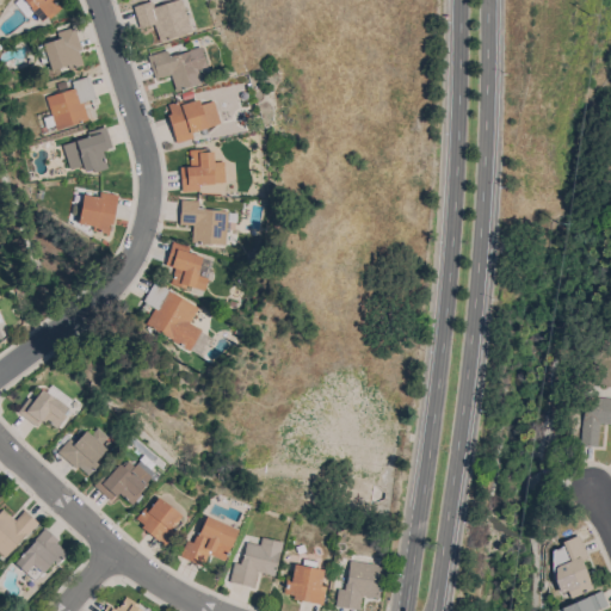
[(51,0),(60,8),(49,18),(47,16),(39,22),(29,10),(30,8),(23,0),(51,0)]
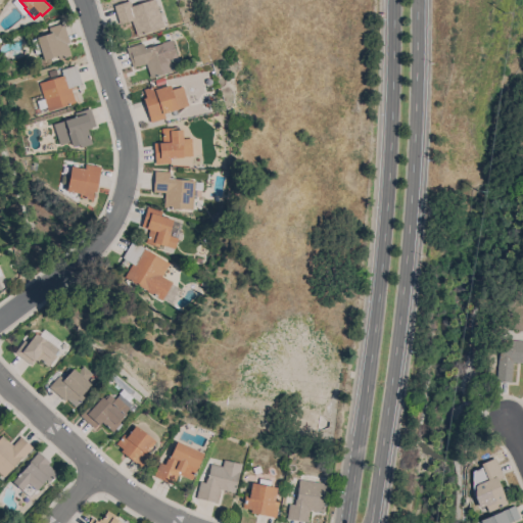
[(154,0),(162,27),(135,36),(131,20),(119,25),(112,6),(129,1),(131,6),(150,0),(154,0)]
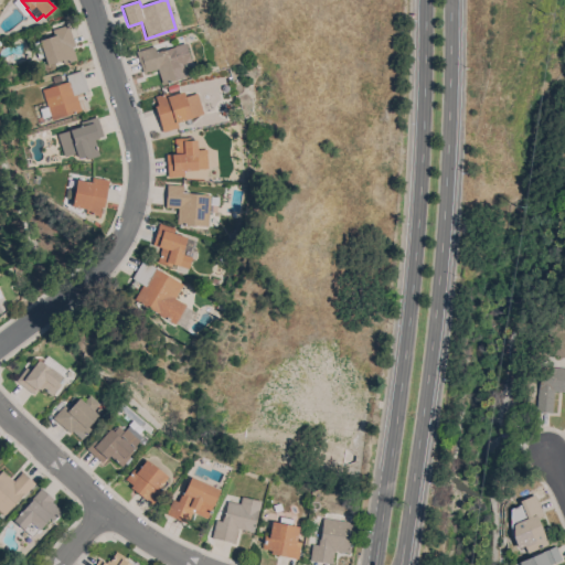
[(74,46),(72,48),(75,60),(63,64),(62,61),(46,65),(44,57),(38,60),(32,44),(39,42),(39,40),(53,35),(52,30),(67,25),(74,46)]
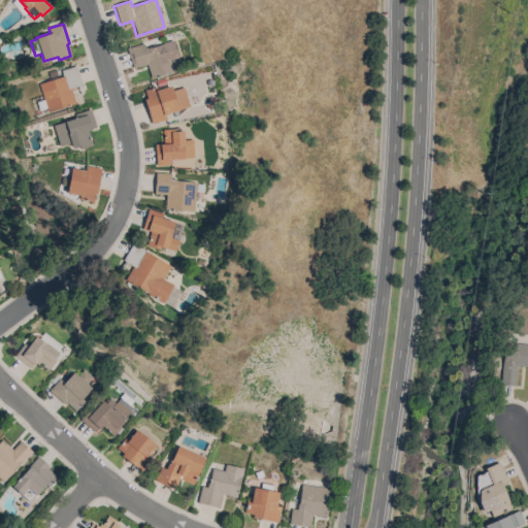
[(127,48),(143,43),(144,48),(151,47),(151,48),(163,44),(163,43),(172,40),(178,58),(170,60),(171,63),(178,61),(180,66),(173,69),(173,71),(152,78),(146,65),(133,69),(127,48)]
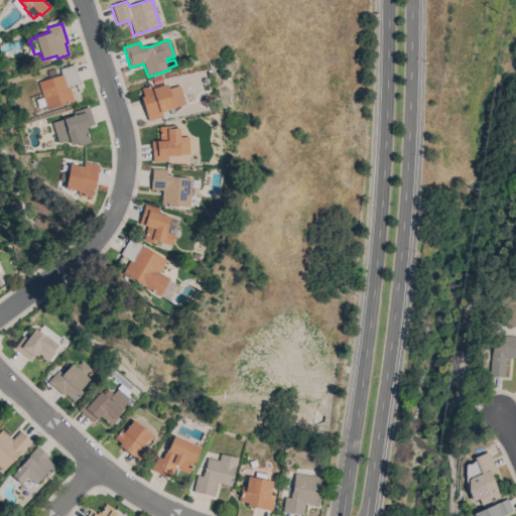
[(37,82),(61,75),(59,69),(75,65),(80,83),(69,87),(74,101),(46,110),(37,82)]
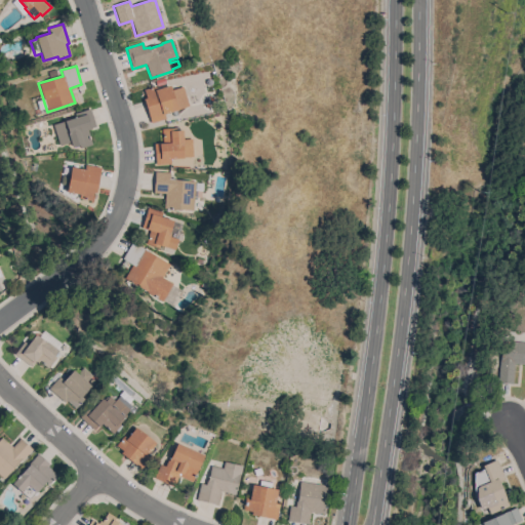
[(188,106),(176,110),(177,114),(172,116),(171,112),(164,114),(165,119),(151,123),(144,99),(146,98),(143,90),(155,86),(156,89),(170,85),(171,90),(183,87),(188,106)]
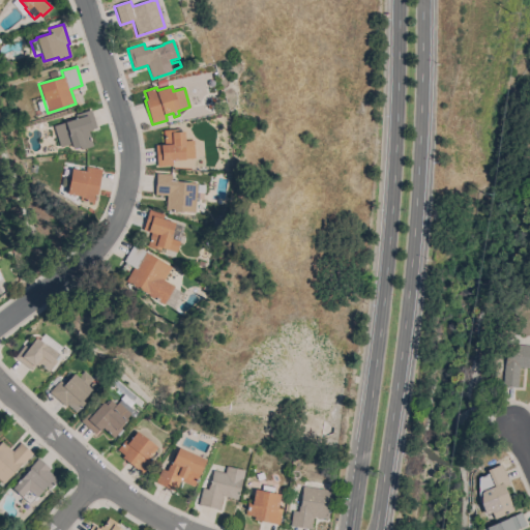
[(53,126),(77,119),(75,115),(91,110),(96,128),(88,131),(92,146),(81,150),(80,147),(72,149),(70,144),(59,147),(53,126)]
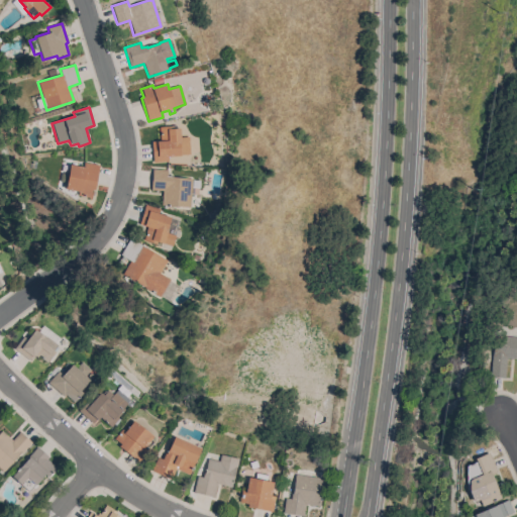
[(152,163),(151,141),(160,141),(160,135),(161,135),(160,132),(159,126),(173,126),(173,128),(180,128),(180,137),(189,136),(190,154),(168,157),(168,162),(152,163)]
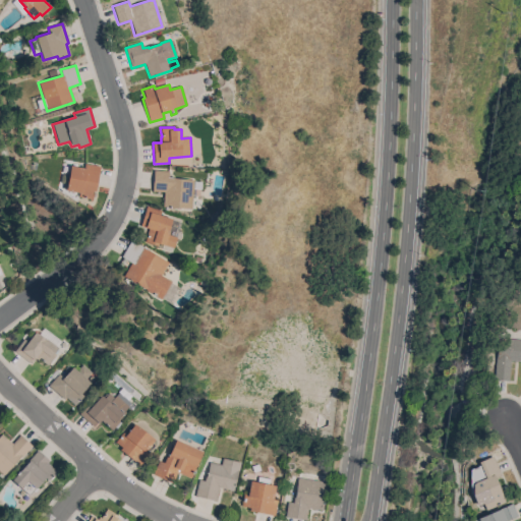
[(100,166),(96,191),(92,191),(91,199),(78,197),(78,193),(66,191),(70,166),(83,168),(84,164),(100,166)]
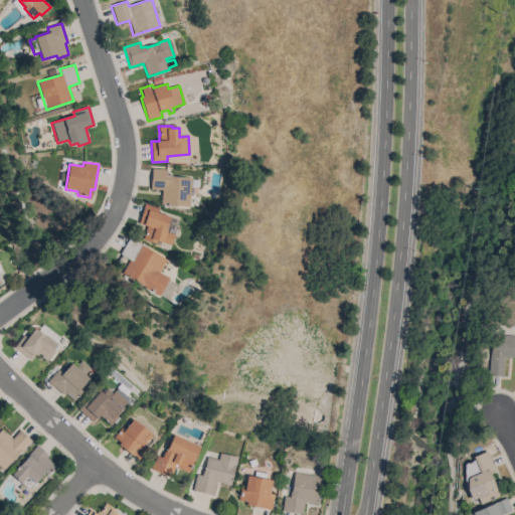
[(167,170),(166,175),(172,175),(172,176),(191,178),(191,179),(199,180),(198,187),(190,187),(188,207),(160,204),(161,190),(150,189),(152,168),(167,170)]
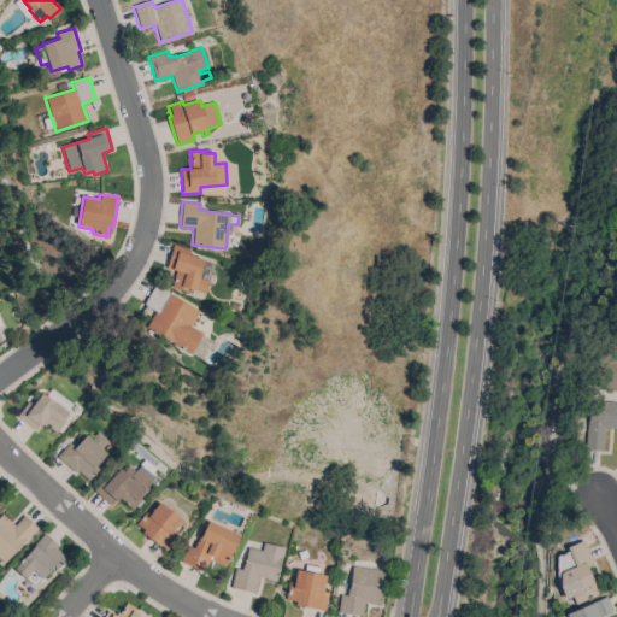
[(412,225),(411,240),(392,239),(394,223),(412,225)]
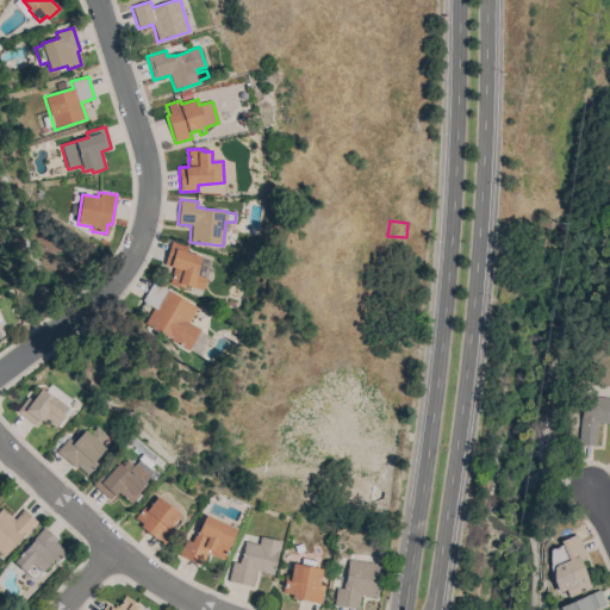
[(172,242),(188,247),(186,251),(200,256),(197,272),(198,272),(192,287),(185,285),(184,288),(169,284),(174,268),(163,265),(172,242)]
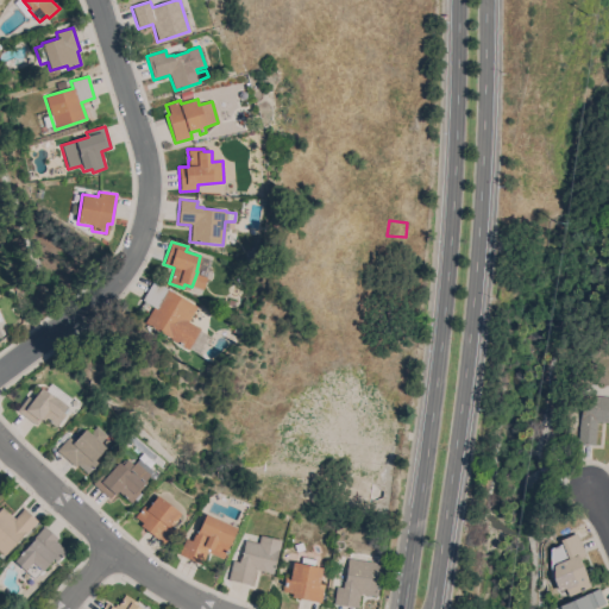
[(152,281),(196,307),(187,322),(199,330),(187,350),(170,340),(171,339),(144,322),(152,307),(142,301),(152,281)]
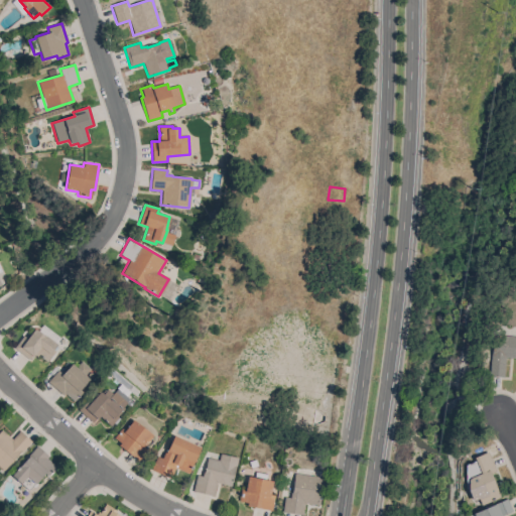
[(14,348),(23,336),(27,339),(34,329),(45,338),(46,337),(56,345),(53,350),(55,352),(47,362),(38,356),(37,358),(34,355),(30,361),(14,348)]
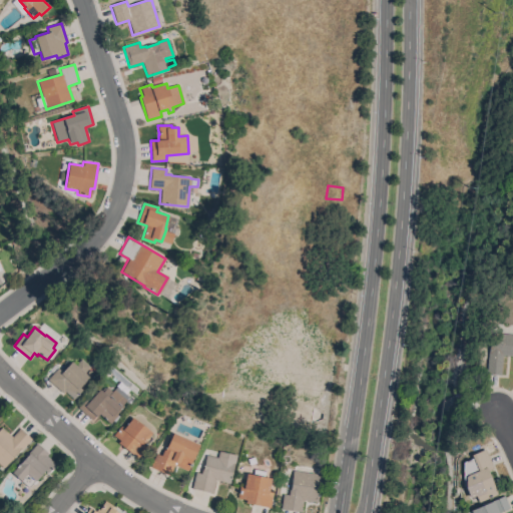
[(512,335),(512,357),(502,356),(500,376),(486,374),(488,353),(488,354),(490,333),(512,335)]
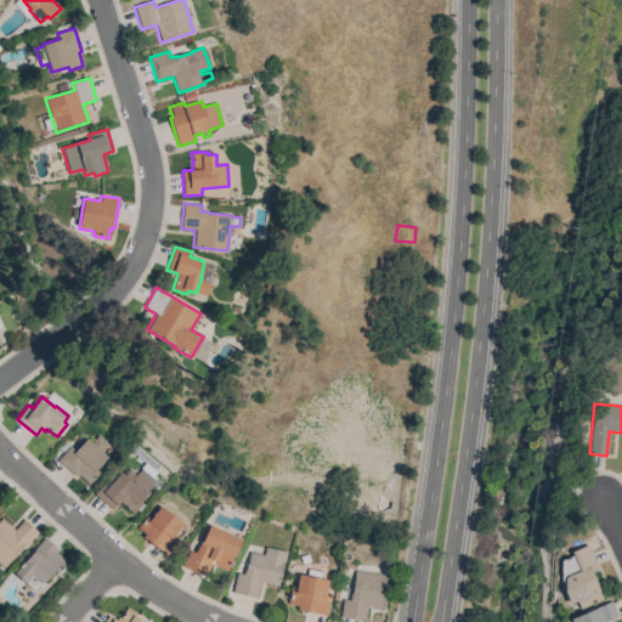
[(57,461),(69,447),(75,452),(94,431),(108,446),(101,453),(107,458),(95,470),(99,474),(91,482),(86,479),(84,480),(78,475),(75,478),(57,461)]
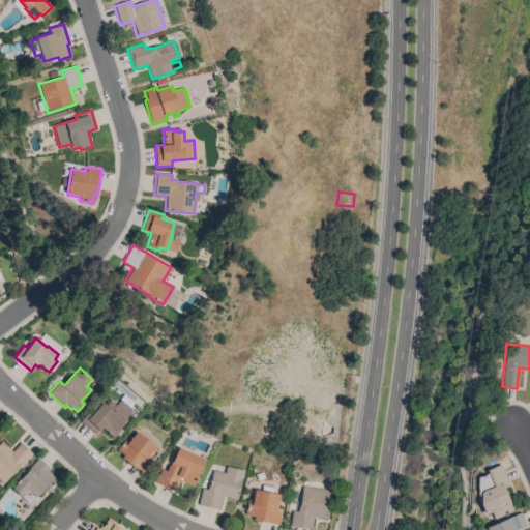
[(80,421),(91,409),(94,411),(101,403),(106,406),(110,401),(115,406),(120,400),(136,414),(133,418),(128,415),(125,418),(127,420),(120,429),(122,431),(118,437),(116,435),(113,438),(101,428),(99,431),(98,430),(94,434),(80,421)]
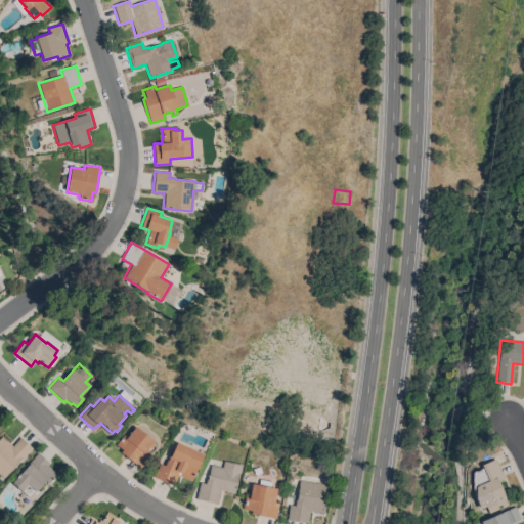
[(123,435),(126,438),(134,427),(155,442),(145,453),(149,456),(139,468),(121,453),(122,450),(116,445),(123,435)]
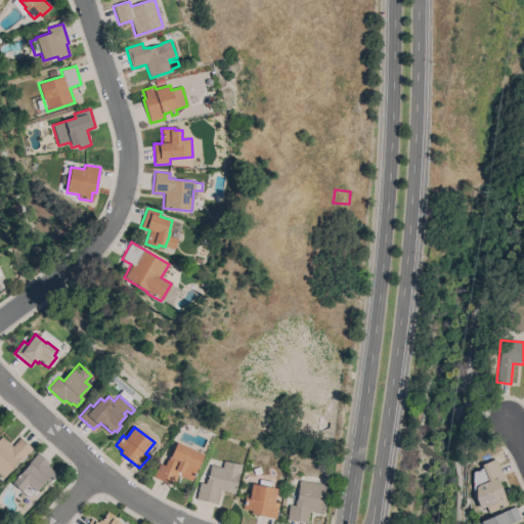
[(0,475),(0,438),(1,437),(12,446),(19,438),(32,448),(22,461),(20,460),(3,478),(0,475)]
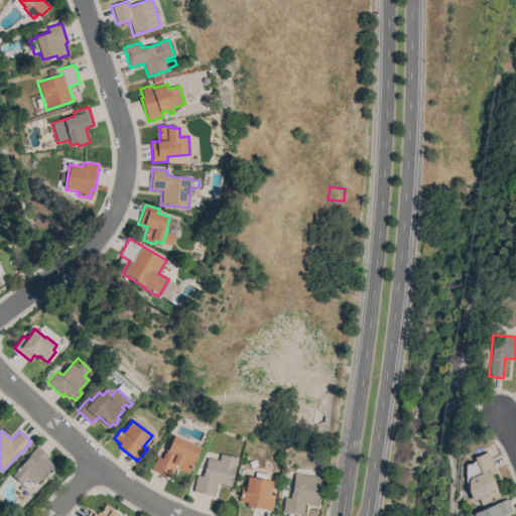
[(174,469),(170,479),(150,470),(156,457),(161,459),(163,453),(165,454),(167,449),(173,436),(200,447),(188,474),(174,469)]
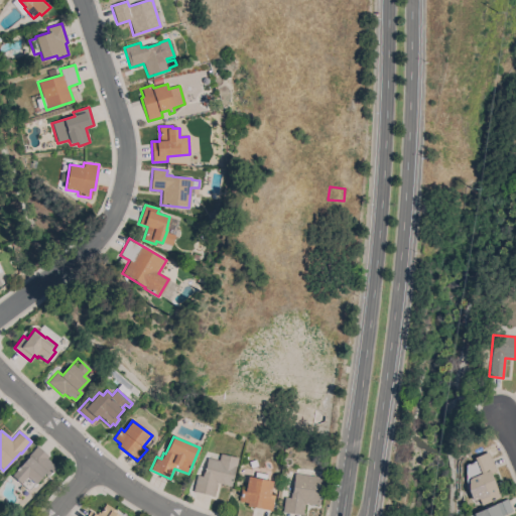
[(28,458),(27,457),(37,445),(48,457),(46,460),(55,468),(47,476),(45,474),(35,485),(34,485),(28,492),(11,476),(28,458)]
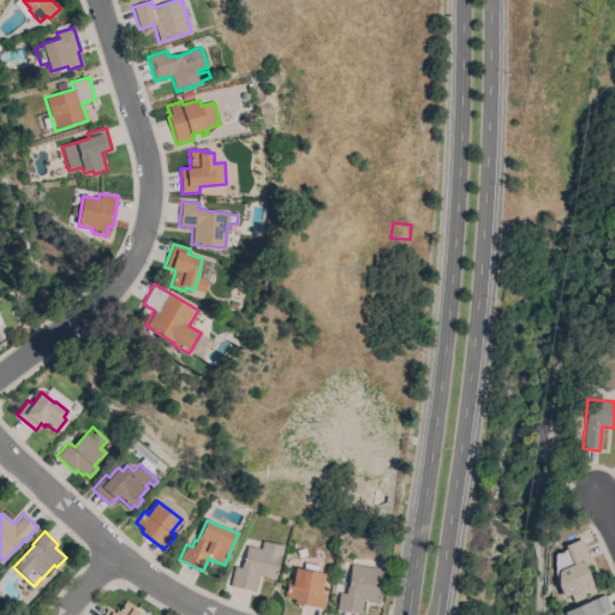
[(261,549),(262,541),(284,545),(281,556),(275,580),(257,577),(254,592),(230,586),(234,567),(240,568),(242,562),(243,562),(246,547),(261,549)]
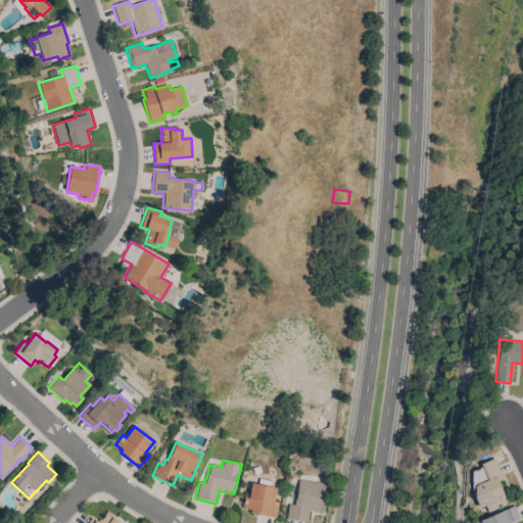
[(502,478),(496,480),(507,505),(486,513),(475,485),(485,481),(481,470),(495,464),(502,478)]
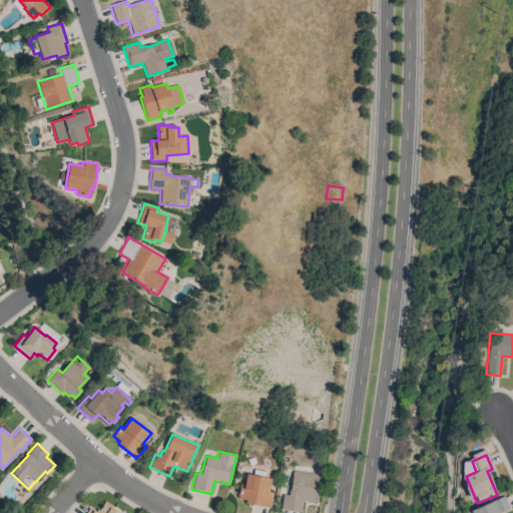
[(244,503),(245,500),(237,499),(239,487),(243,488),(245,474),(252,476),(253,470),(265,472),(264,478),(271,479),(268,492),(273,493),(270,508),(244,503)]
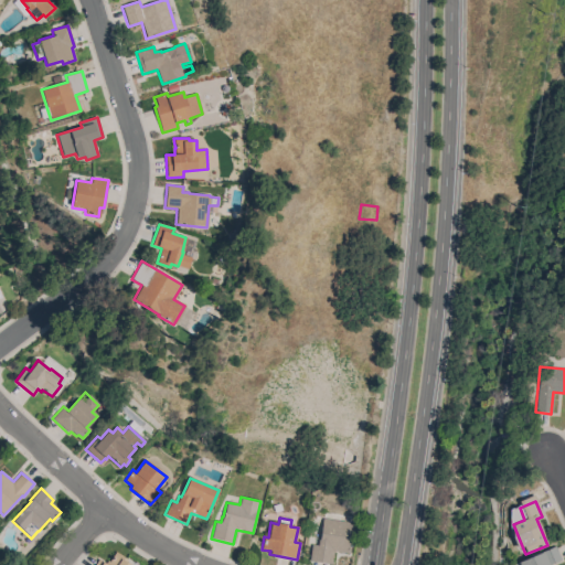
[(349,554),(333,551),(331,564),(309,561),(311,545),(317,546),(318,540),(319,540),(322,519),(353,523),(349,554)]
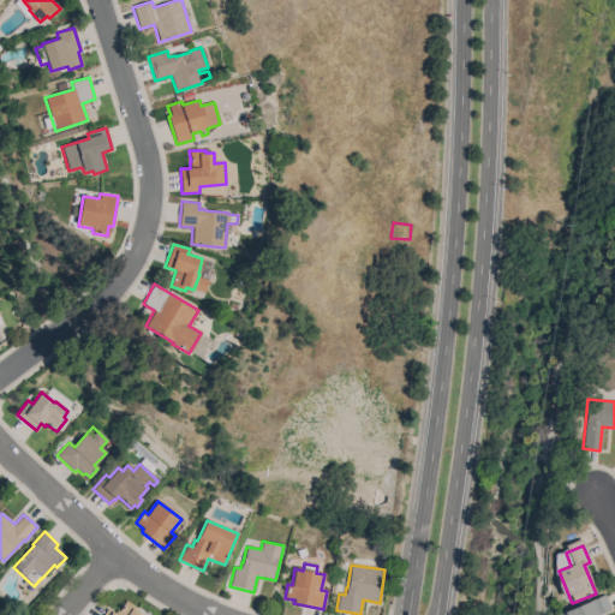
[(610,609),(596,614),(563,614),(563,613),(604,595),(610,609)]
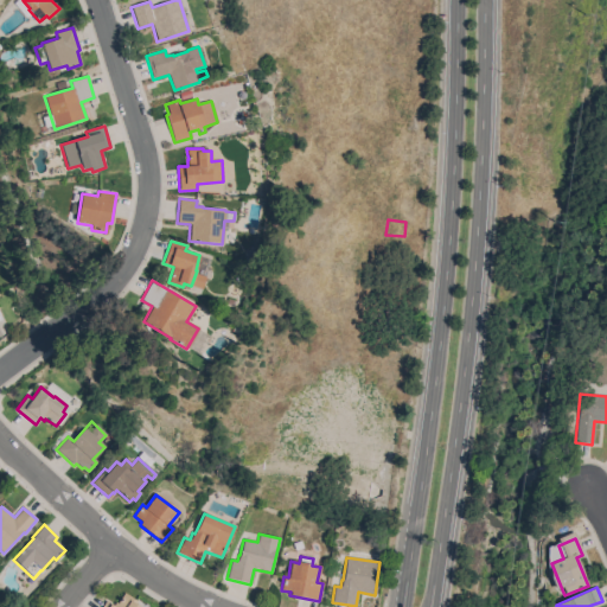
[(101,606),(106,601),(113,606),(115,602),(116,604),(123,593),(136,602),(134,605),(138,606),(101,606)]
